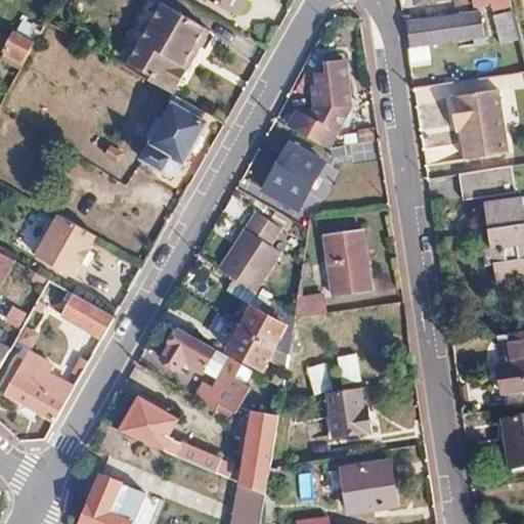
[(211,0),(235,13),(243,0),(211,0)]
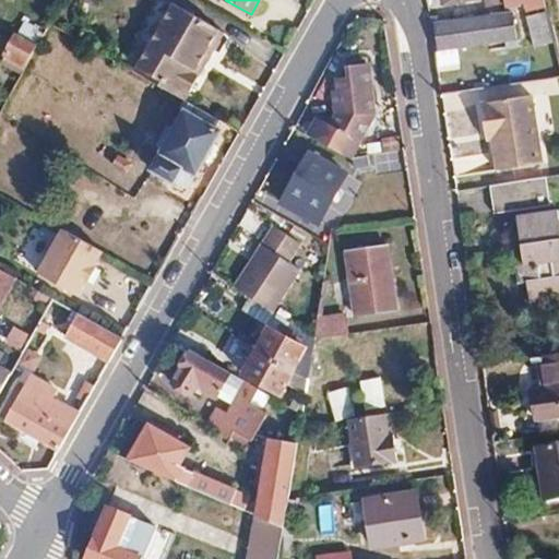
[(524,3),(526,13),(532,12),(528,0),(442,0),(443,4),(466,0),(485,0),(487,7),(506,2),(507,8),(524,3)]
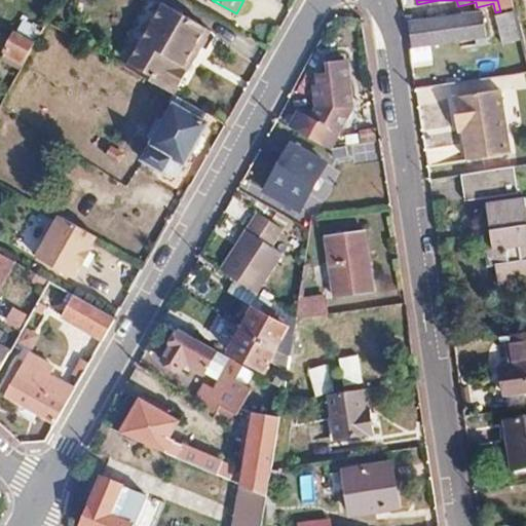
[(176,89),(191,62),(184,58),(191,46),(198,50),(210,31),(162,4),(128,63),(134,65),(171,86),(176,89)]
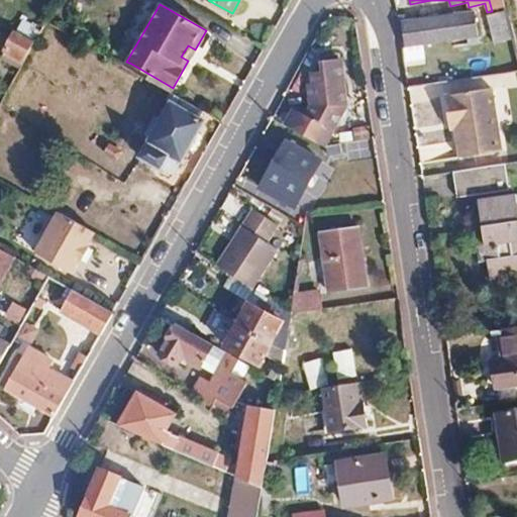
[(475,11),(402,20),(405,45),(478,36),(475,11)]
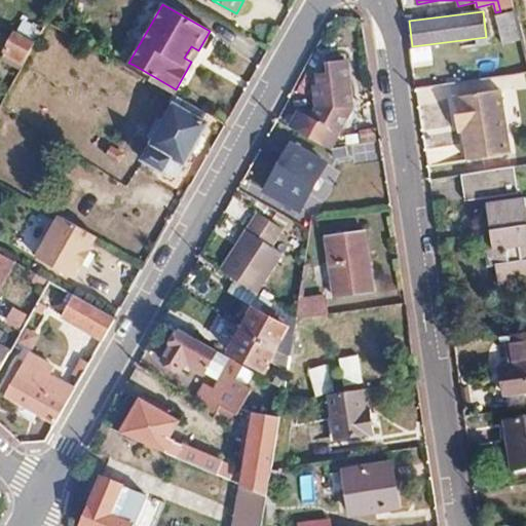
[(506,34),(500,11),(495,12),(501,35),(506,34)]
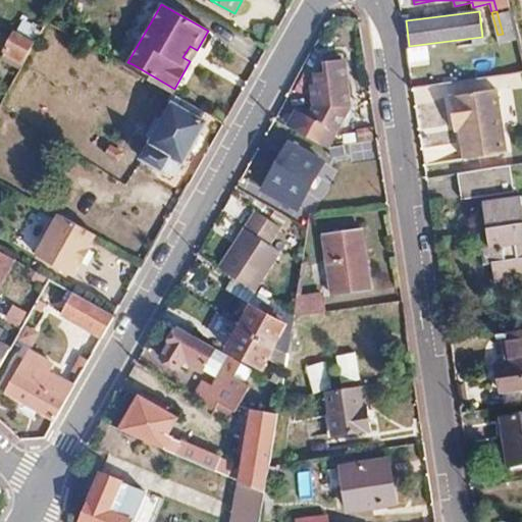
[(5,51),(23,61),(32,47),(35,42),(15,32),(5,51)]
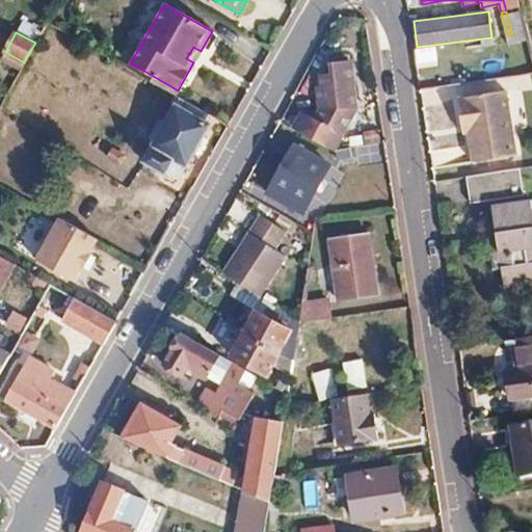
[(193,62),(201,51),(193,47),(186,58),(193,62)]
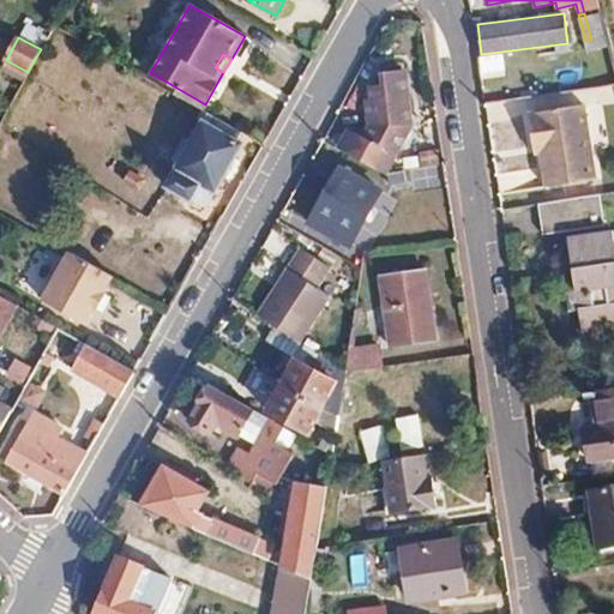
[(375,97),(369,97),(375,128),(369,138),(356,131),(345,150),(384,173),(411,125),(403,68),(383,72),(385,84),(373,85),(375,97)]
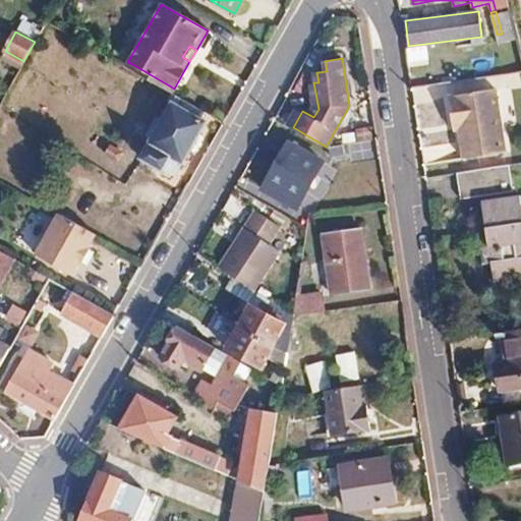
[(129,69),(167,91),(169,85),(132,64),(129,69)]
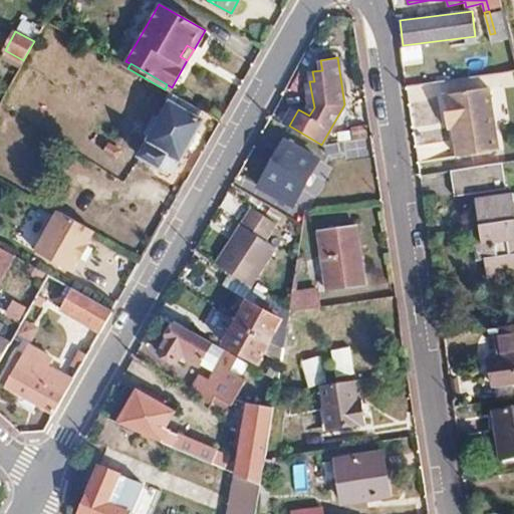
[(446,118),(451,117),(452,129),(457,158),(498,152),(489,88),(442,95),(446,118)]
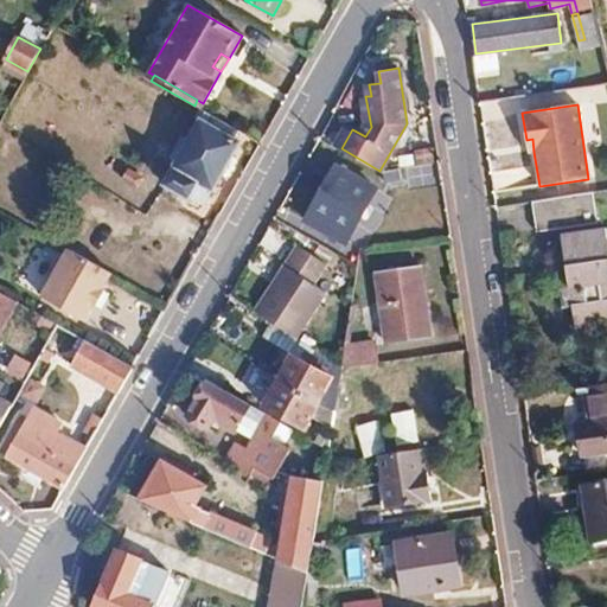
[(235,139),(238,131),(208,113),(166,184),(190,198),(199,183),(213,190),(241,142),(235,139)]
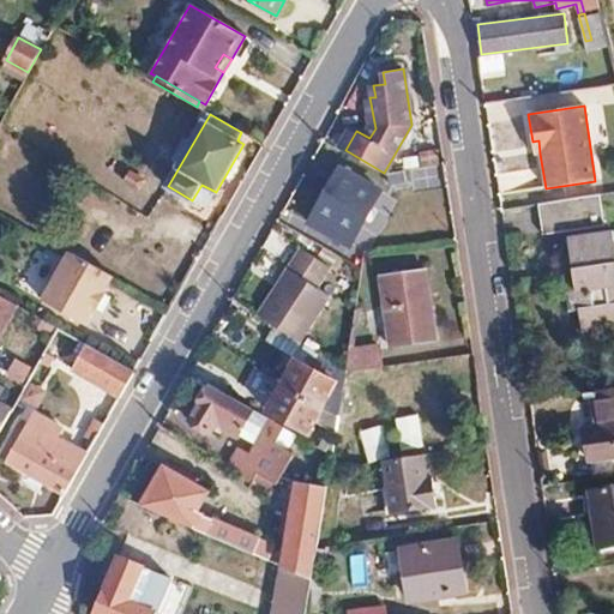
[(308,224),(325,234),(329,227),(337,233),(354,241),(383,190),(339,167),(308,224)]
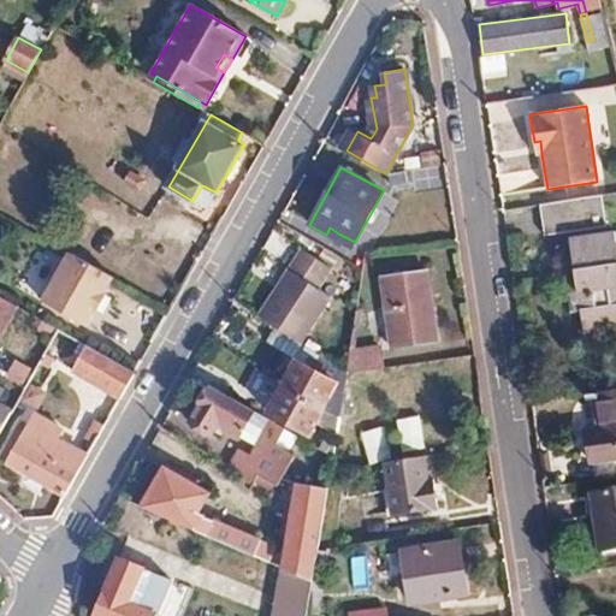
[(147,179),(132,170),(125,181),(140,191),(147,179)]
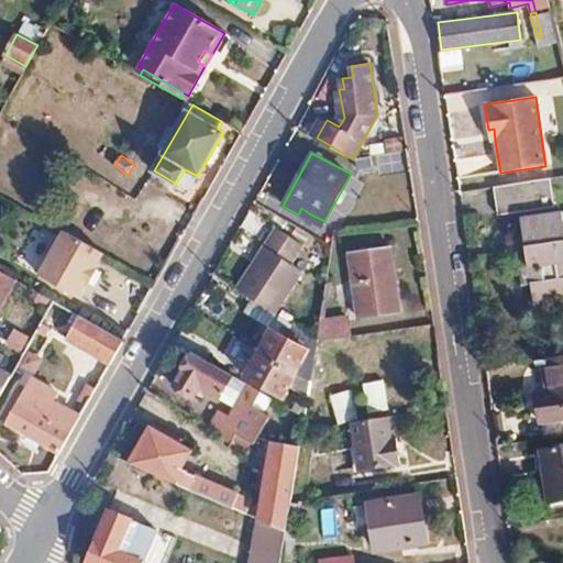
[(555,206),(551,179),(494,187),(498,214),(555,206)]
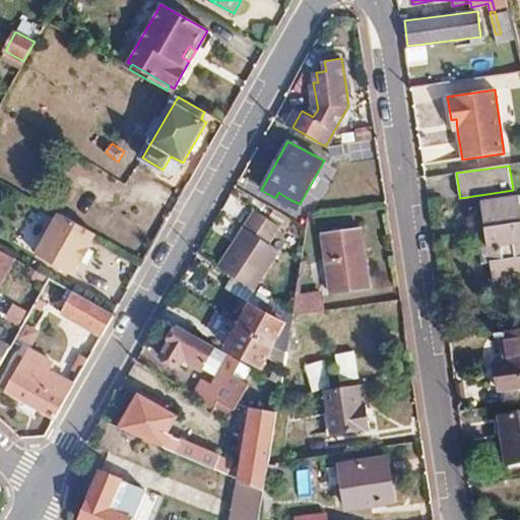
[(282,202),(285,197),(278,192),(275,198),(282,202)]
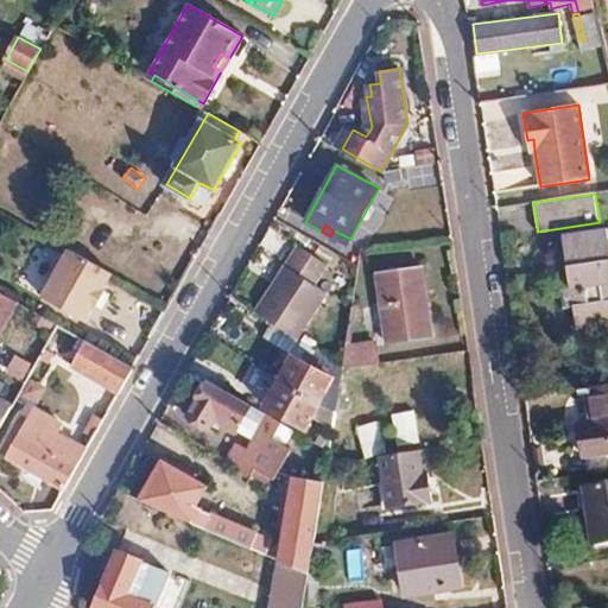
[(577,331),(607,327),(607,230),(607,227),(562,234),(570,287),(561,290),(563,308),(572,306),(577,331)]
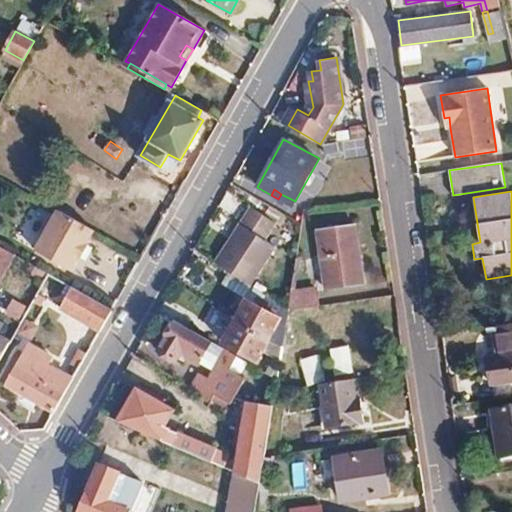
[(251,207),(213,262),(251,287),(276,247),(266,241),(277,225),(251,207)]
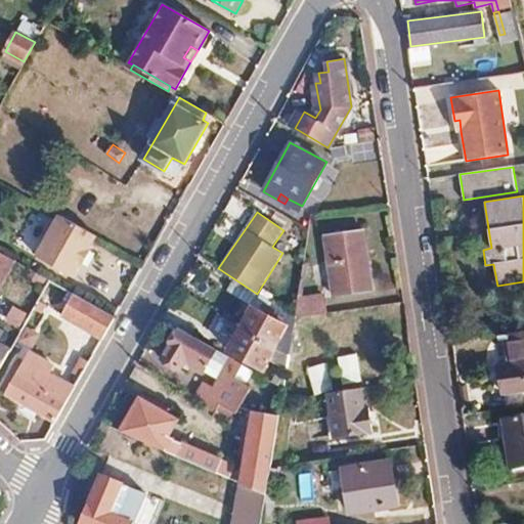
[(88,250),(96,235),(59,215),(35,257),(73,276),(80,263),(83,264),(90,251),(88,250)]
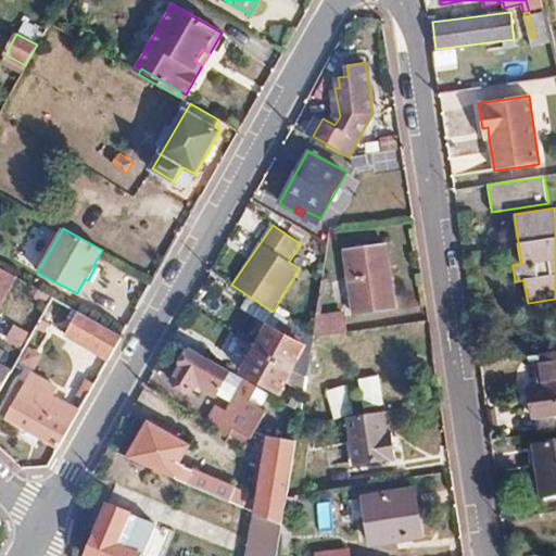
[(344,249),(354,314),(393,307),(384,243),(344,249)]
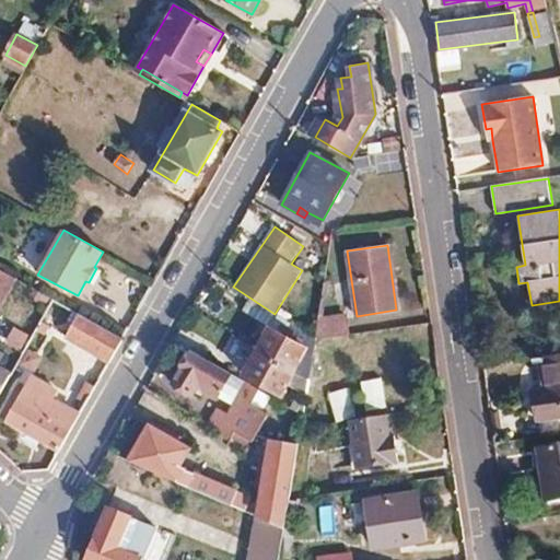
[(0,303),(14,278),(4,272),(0,279),(0,303)]
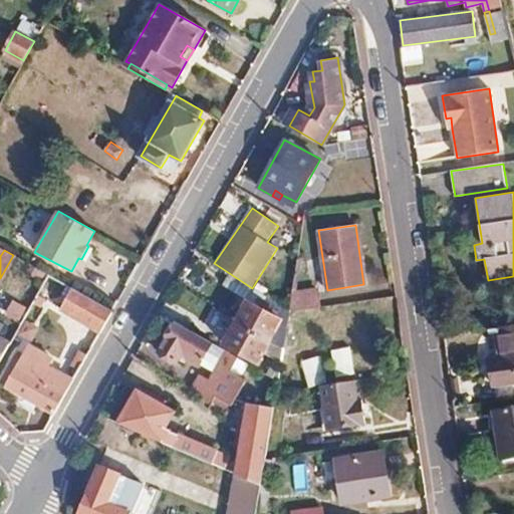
[(32,275),(45,283),(49,275),(36,268),(32,275)]
